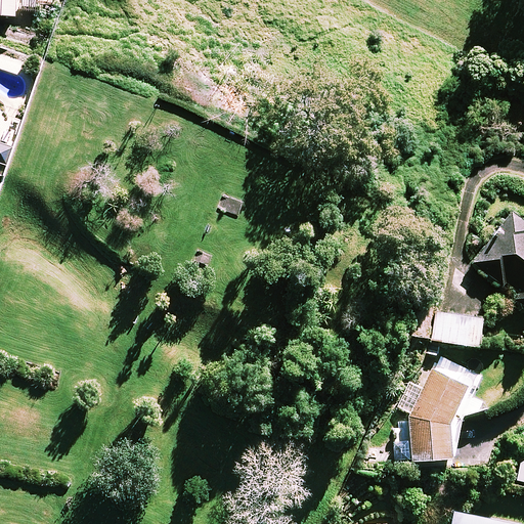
[(56,4),(56,0),(0,0),(0,15),(19,17),(20,2),(56,4)]
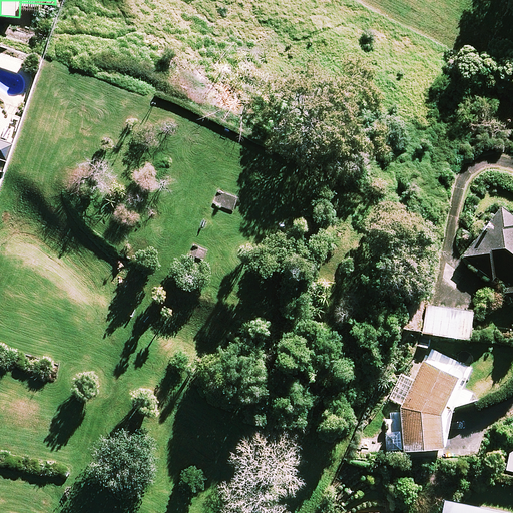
[(15,146),(0,140),(0,171),(4,173),(15,146)]
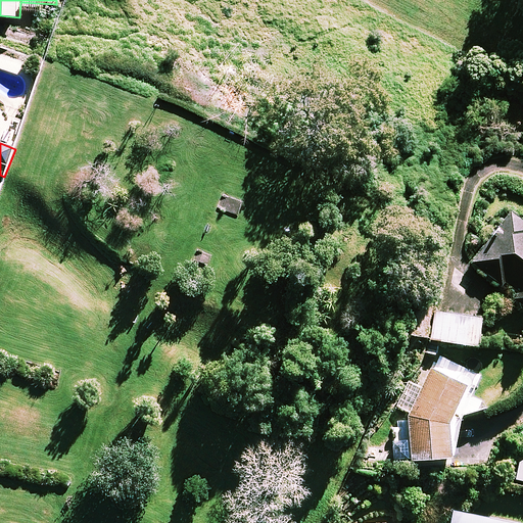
[(522,222),(512,214),(476,263),(518,294),(515,298),(522,304),(522,222)]
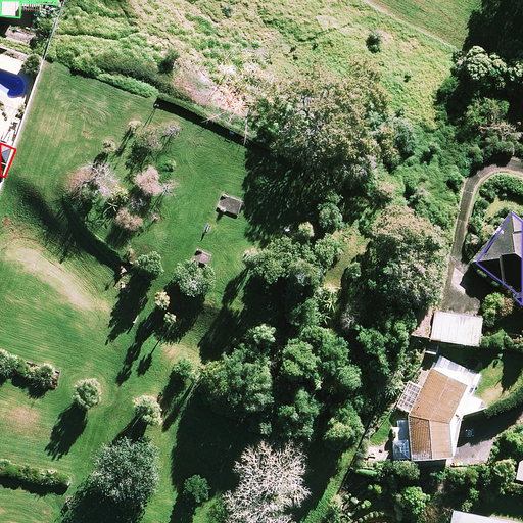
[(483,318),(435,312),(431,341),(480,347),(483,318)]
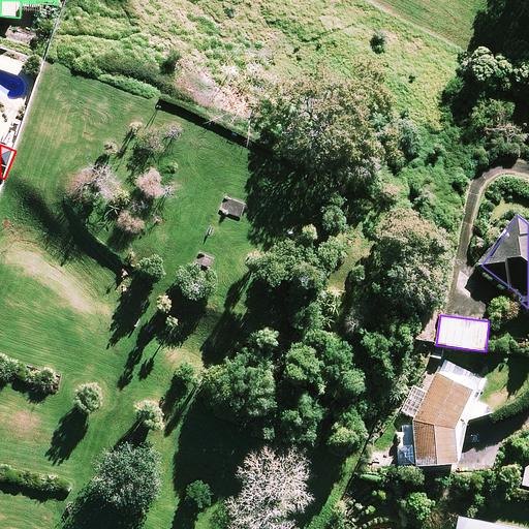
[(465,431),(458,432),(458,429),(474,390),(439,374),(414,421),(417,464),(461,465),(460,456),(464,455),(465,431)]
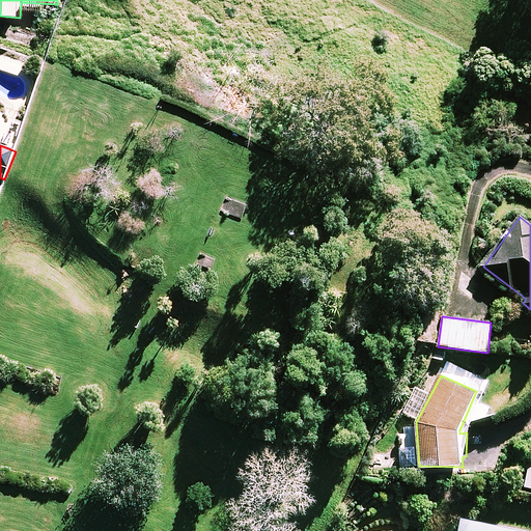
[(526,530),(468,520),(466,530),(526,530)]
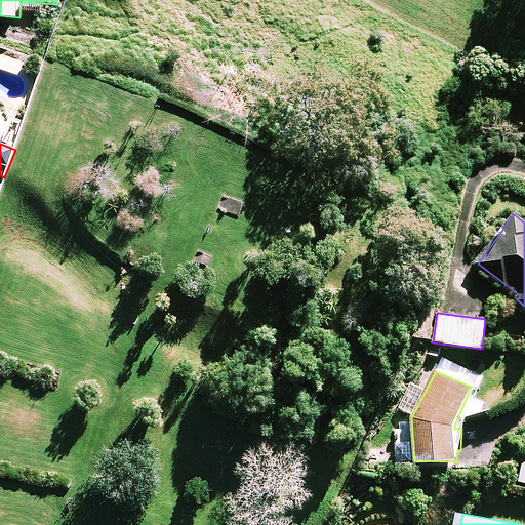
All buildings are outlined.
